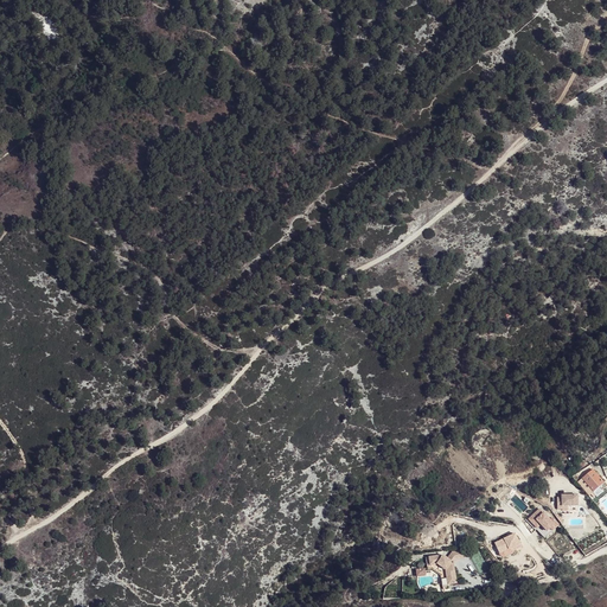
[(593,471),(588,475),(600,489),(602,491),(606,487),(598,477),(600,475),(598,473),(596,474),(593,471)]
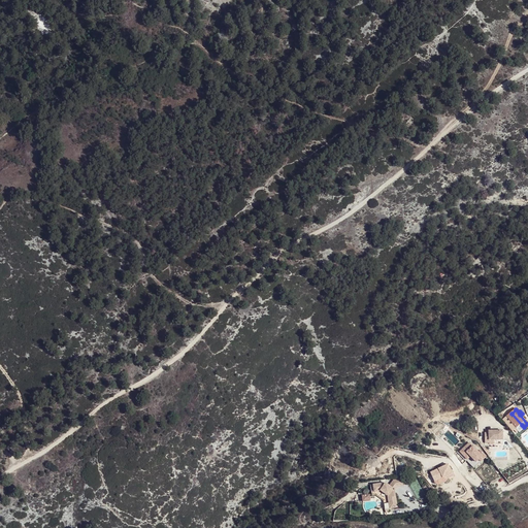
[(522,425),(512,414),(507,417),(517,429),(522,425)]
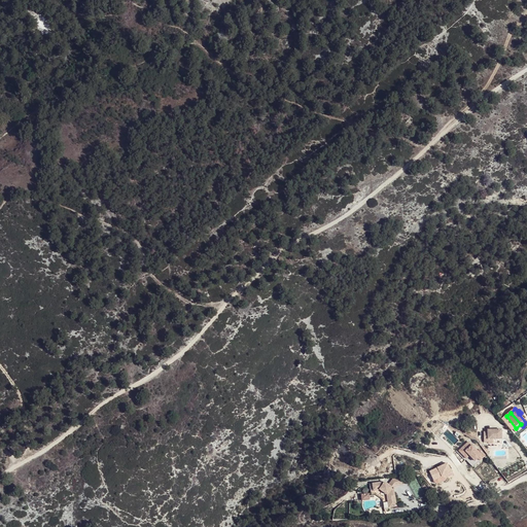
[(489,432),(484,432),(485,443),(489,443),(489,441),(503,440),(502,430),(489,430),(489,432)]
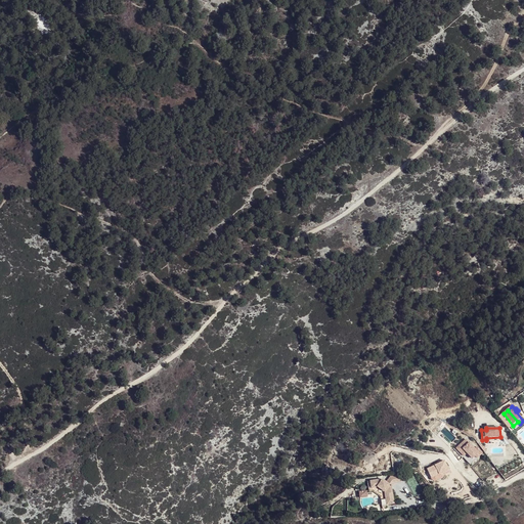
[(466,439),(455,448),(460,452),(463,449),(467,452),(472,459),(478,453),(466,439)]
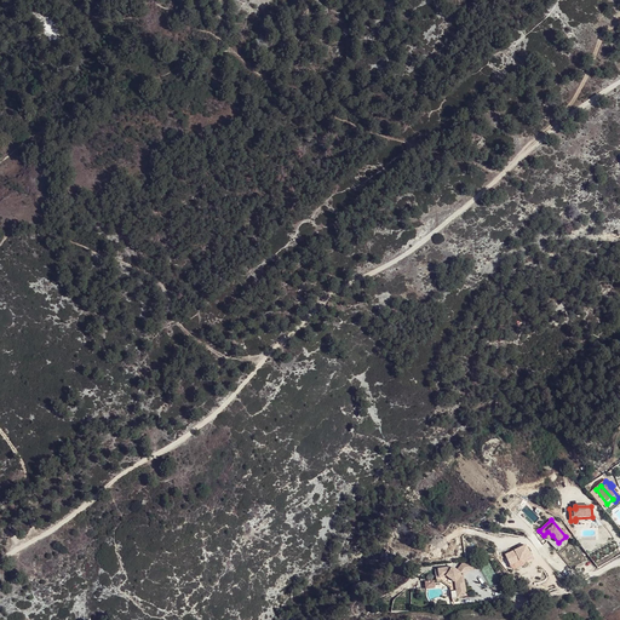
[(527,546),(507,556),(512,567),(533,557),(527,546)]
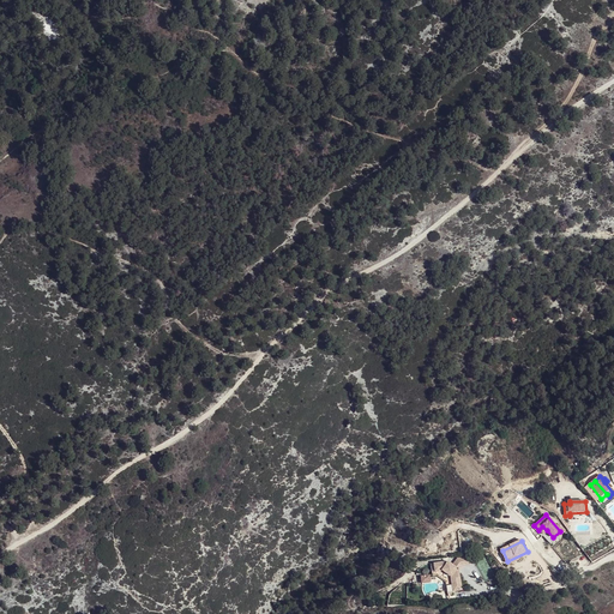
[(528,552),(507,561),(509,563),(511,564),(513,564),(517,563),(519,560),(522,559),(522,558),(529,554),(528,552)]
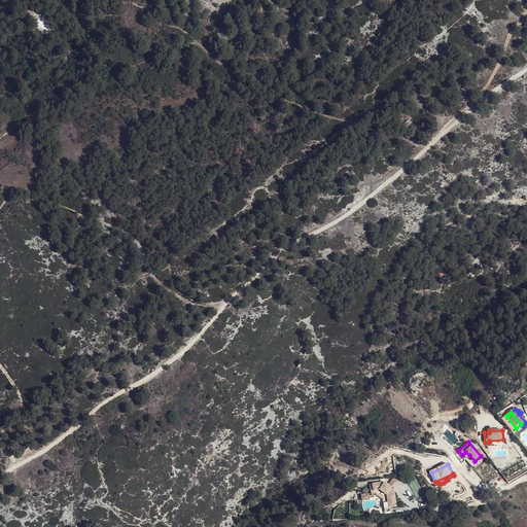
[(406,482),(402,476),(391,483),(394,488),(406,482)]
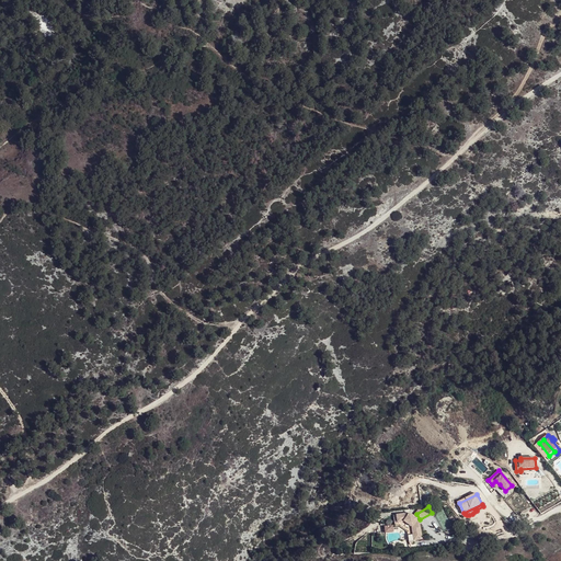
[(398,517),(399,525),(405,525),(413,530),(415,544),(423,541),(421,525),(418,523),(419,522),(411,516),(410,518),(407,516),(398,517)]
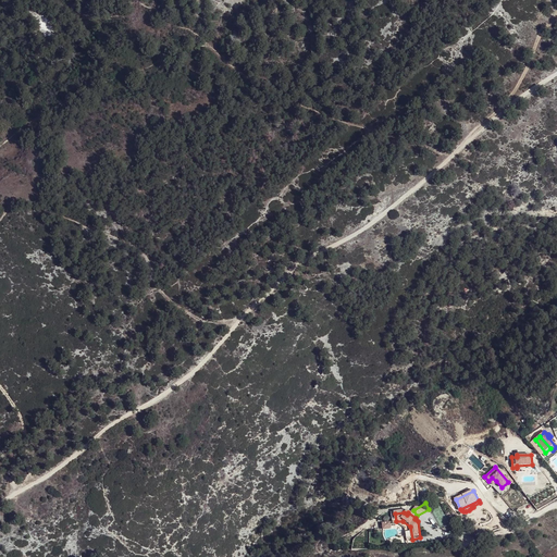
[(395,514),(392,515),(393,525),(396,524),(405,531),(407,542),(412,541),(412,540),(410,527),(403,521),(396,521),(395,514)]
